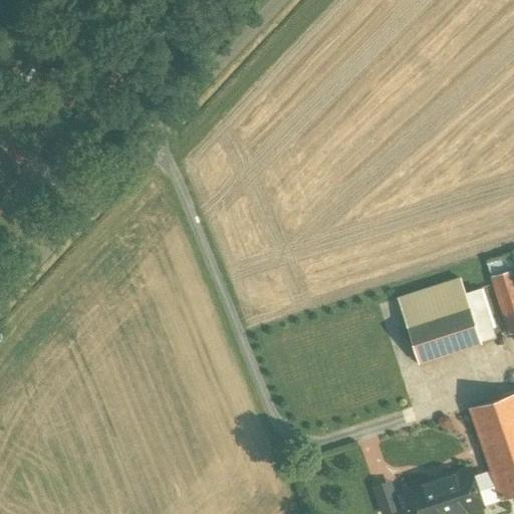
[(0,151),(0,192),(20,171),(0,151)]
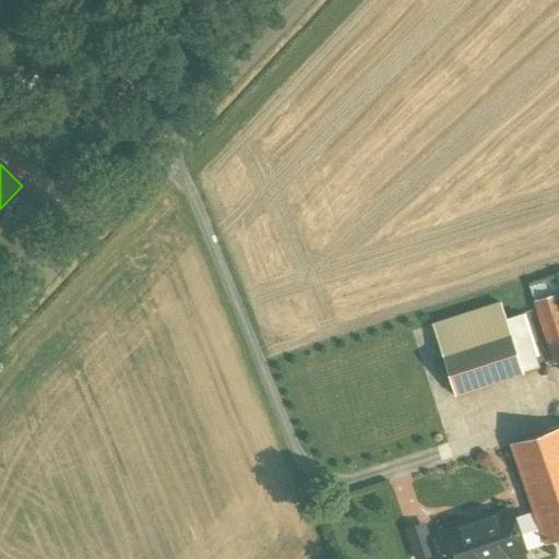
[(530,284),(535,301),(558,293),(558,275),(558,274),(530,284)]
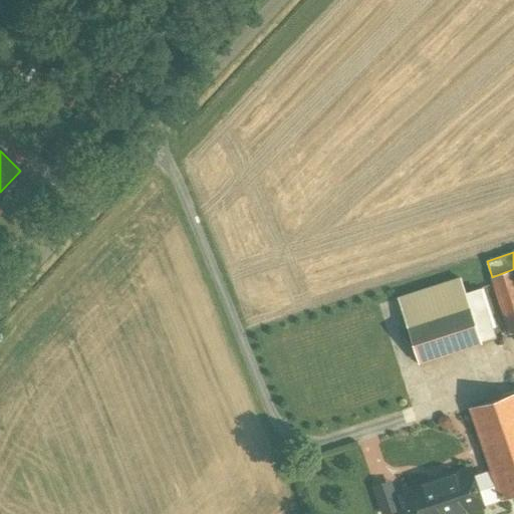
[(513,269),(492,277),(510,334),(513,332),(513,269)]
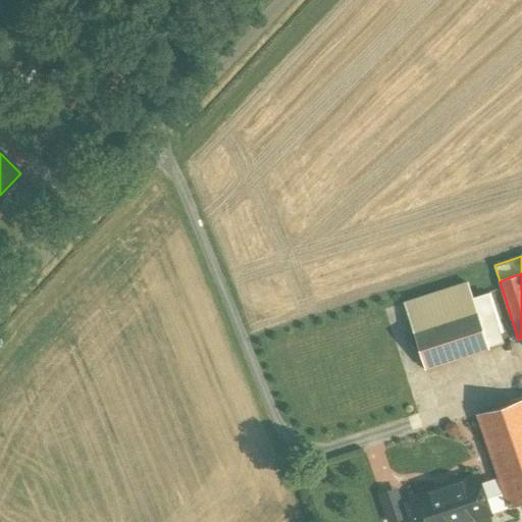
[(467,283),(404,304),(412,328),(475,308),(472,298),(467,283)]
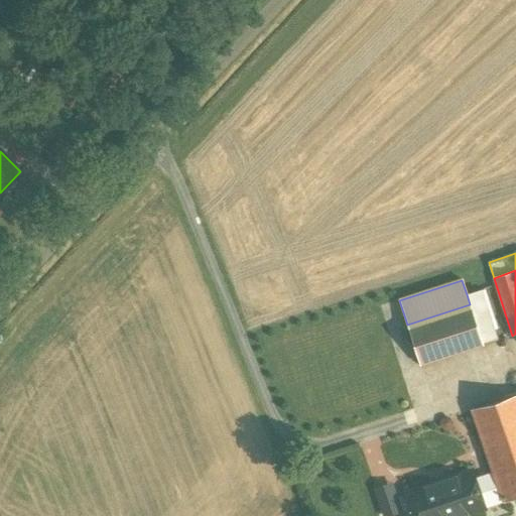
[(467,294),(470,304),(483,345),(498,339),(483,290),(467,294)]
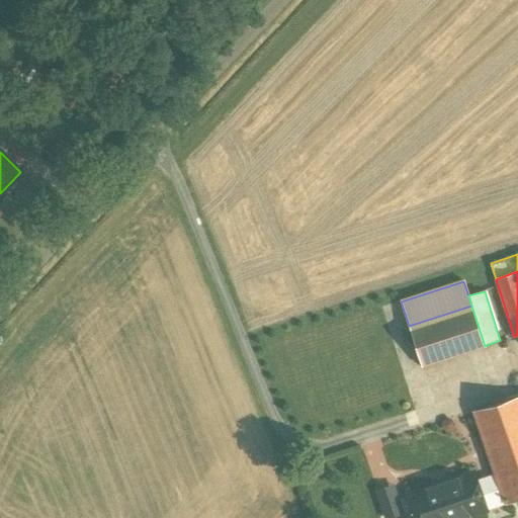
[(471,306),(409,326),(422,366),(485,346),(471,306)]
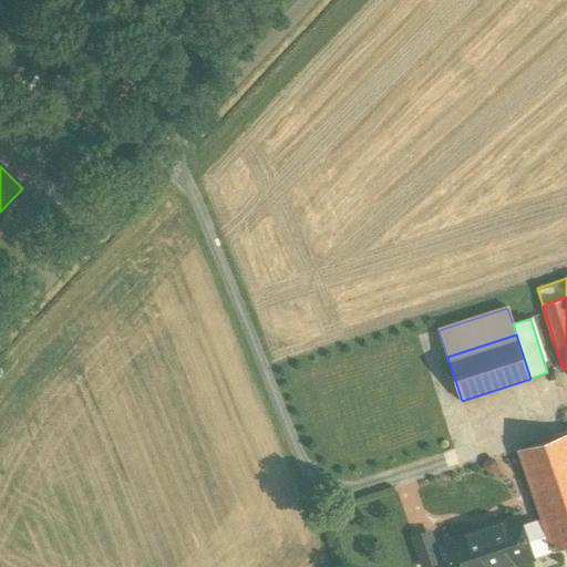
[(566,434),(517,451),(542,521),(552,550),(553,552),(566,546),(566,434)]
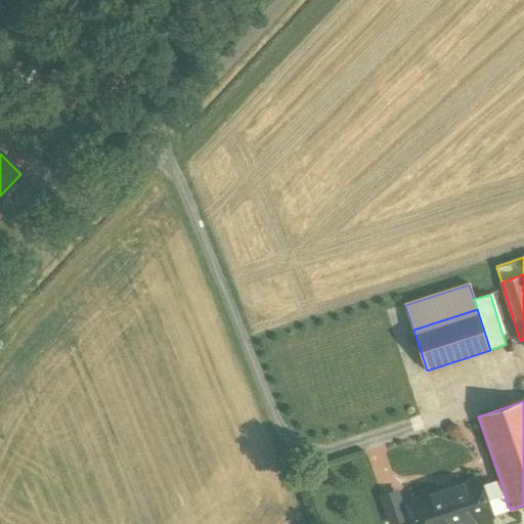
[(479,479),(410,503),(417,521),(415,523),(465,523),(491,515),(482,488),(479,479)]
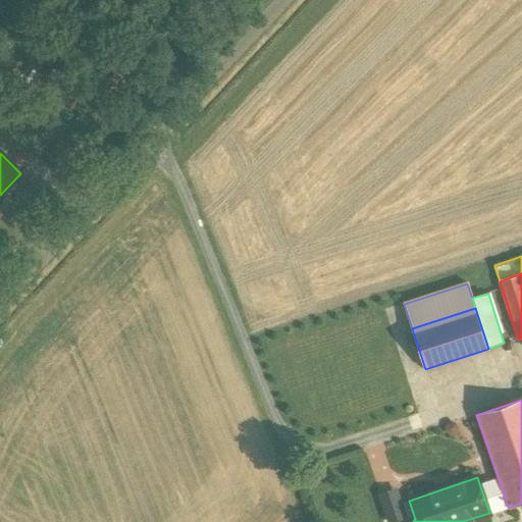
[(499,479),(480,486),(489,513),(508,507),(499,479)]
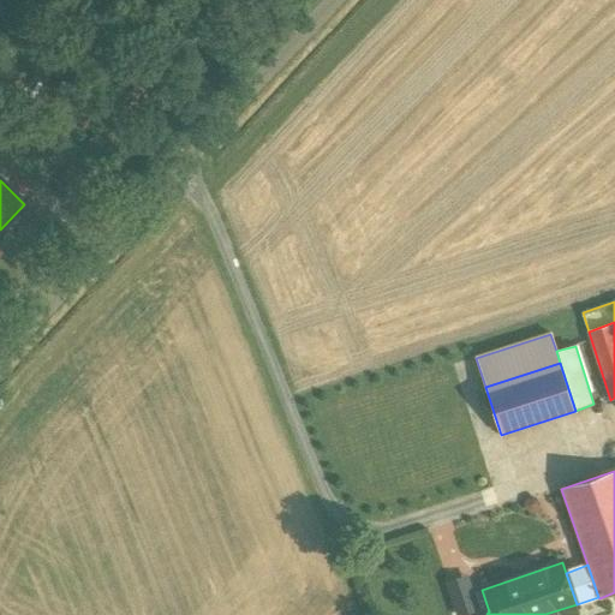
[(466,578),(448,584),(458,614),(459,614),(477,609),(466,578)]
